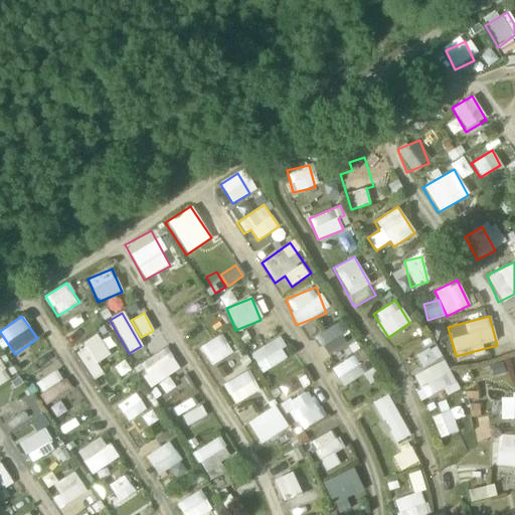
[(338,325),(316,335),(325,355),(347,345),(338,325)]
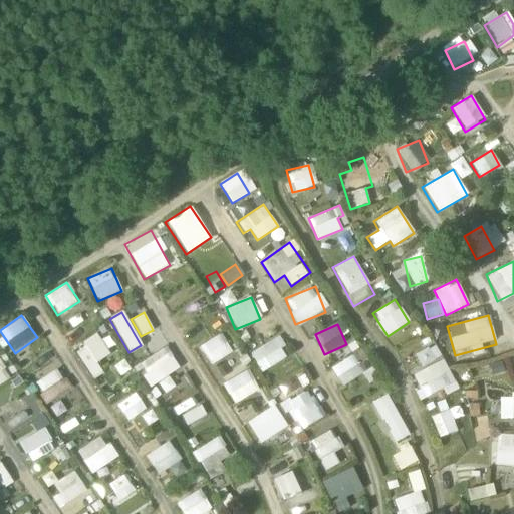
[(220,332),(199,346),(212,365),(233,352),(220,332)]
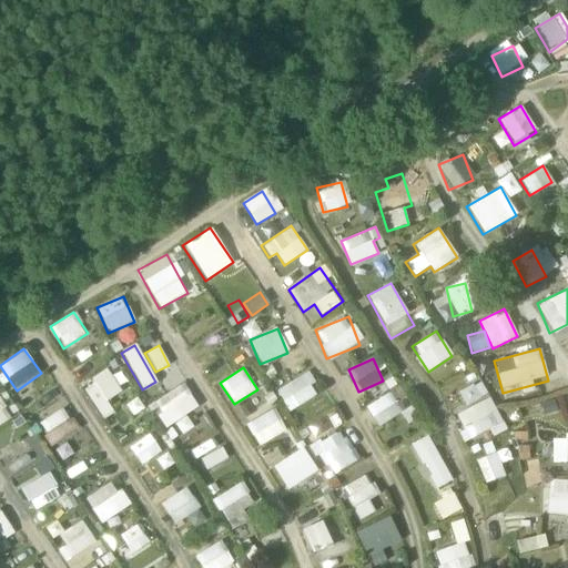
[(113,412),(105,401),(121,391),(107,369),(81,386),(102,419),(113,412)]
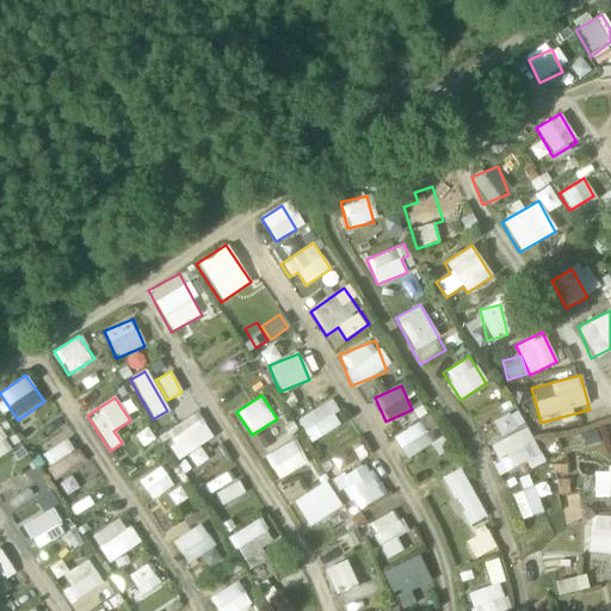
[(312,443),(341,424),(327,400),(296,420),(312,443)]
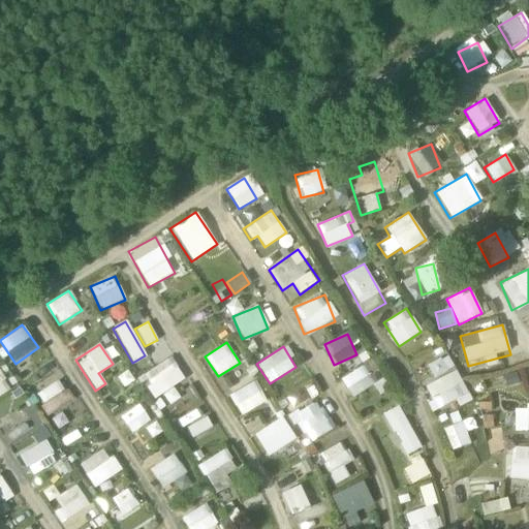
[(139,378),(155,398),(184,377),(168,356),(139,378)]
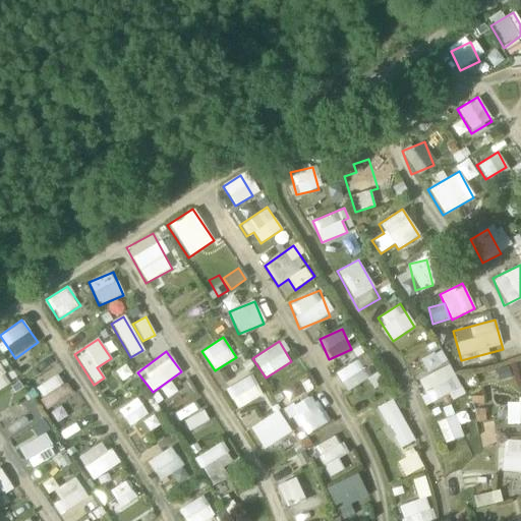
[(426,373),(440,367),(432,353),(419,359),(426,373)]
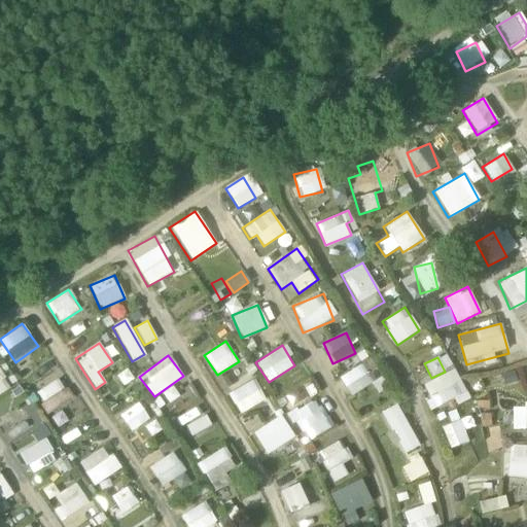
[(364,364),(341,375),(349,394),(373,385),(364,364)]
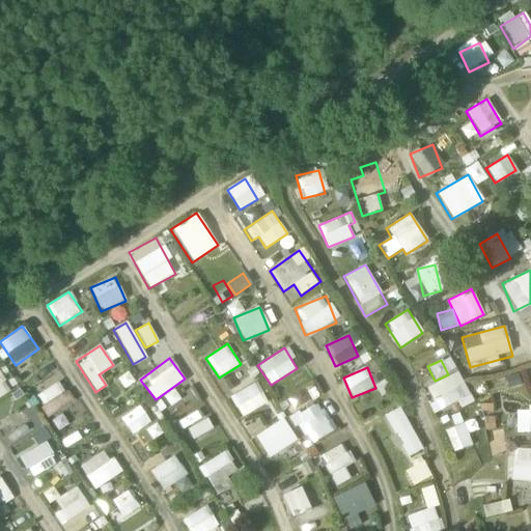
[(128,370),(116,379),(124,390),(135,382),(128,370)]
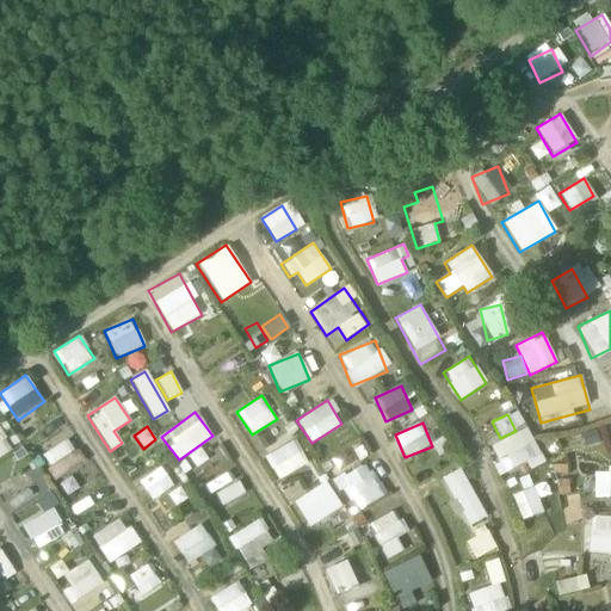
[(488,448),(501,474),(525,463),(529,470),(544,462),(526,427),(488,448)]
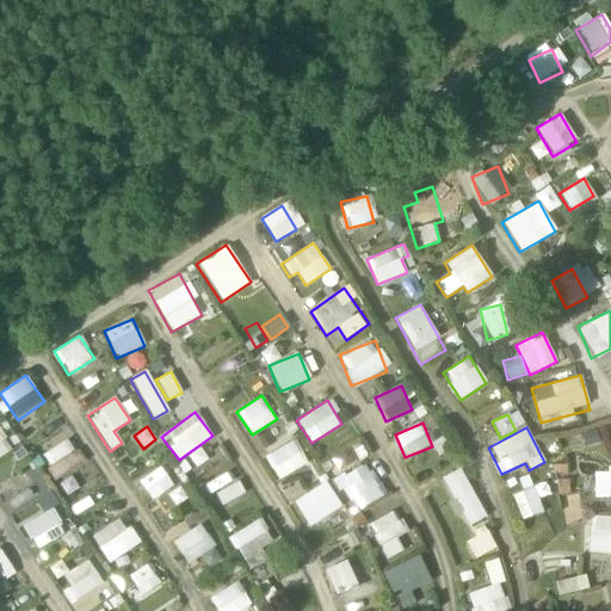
[(0,457),(12,450),(0,430),(0,457)]
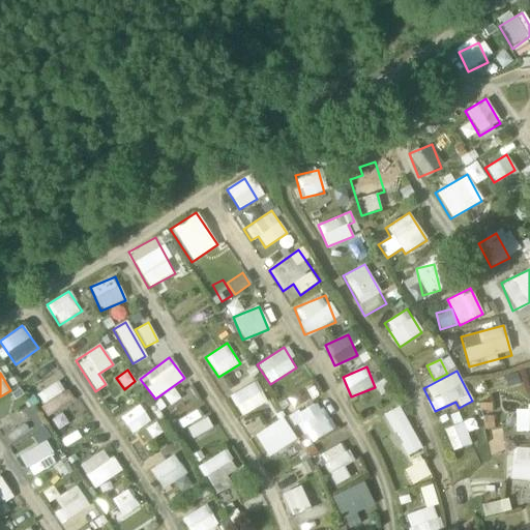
[(58,379),(35,395),(51,417),(74,401),(58,379)]
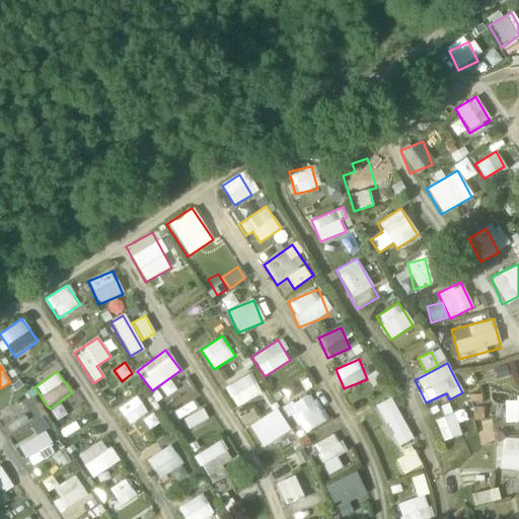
[(224,388),(237,409),(263,393),(249,372),(224,388)]
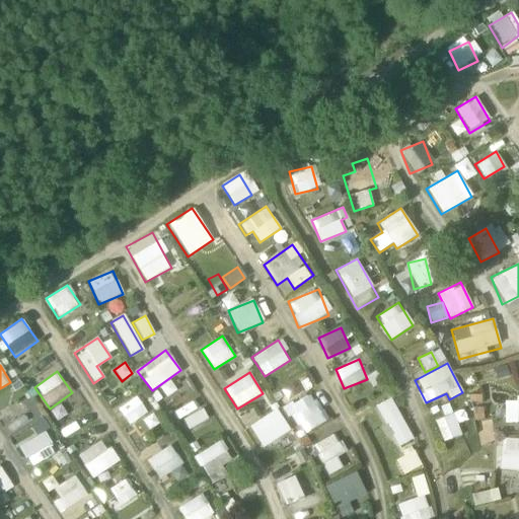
[(298,433),(325,423),(315,394),(287,404),(298,433)]
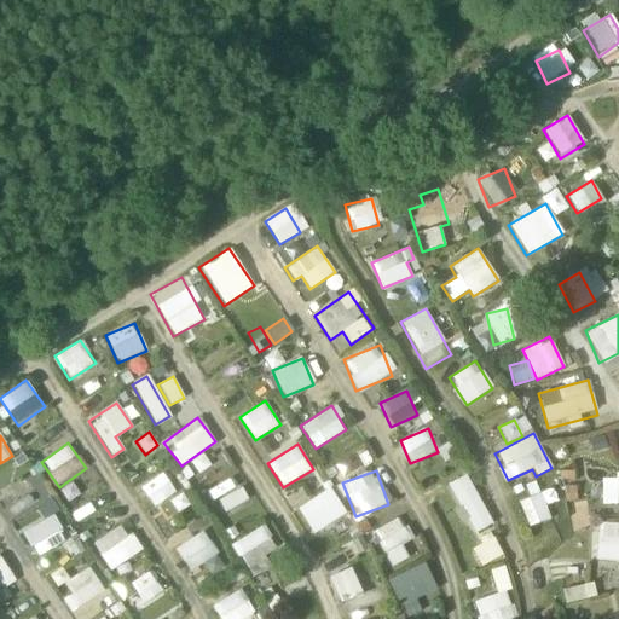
[(466,475),(447,485),(476,533),(495,522),(466,475)]
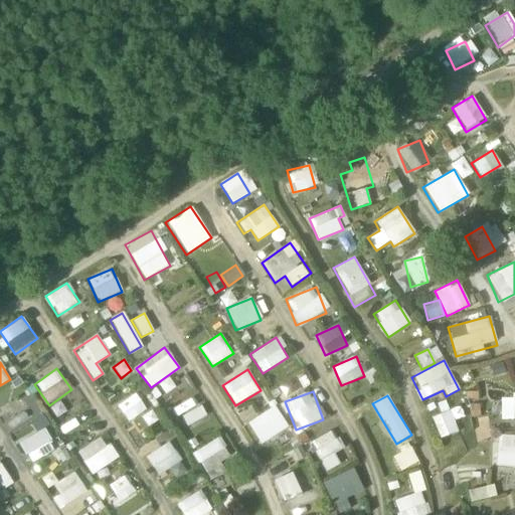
[(188,427),(207,413),(194,396),(175,410),(188,427)]
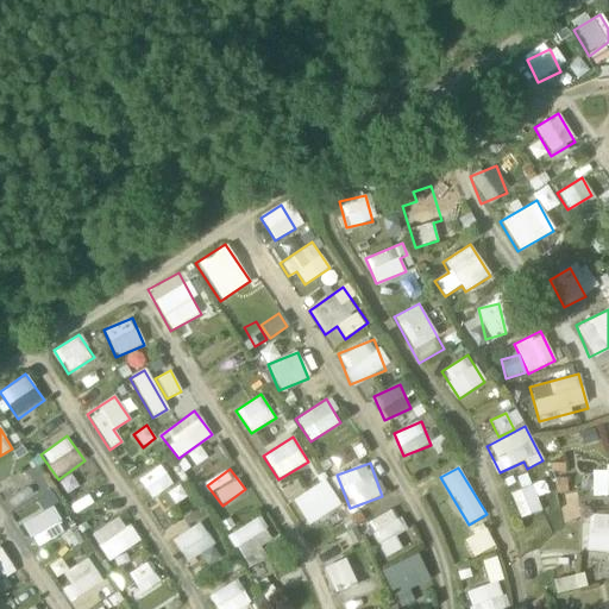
[(149,497),(169,484),(163,476),(143,489),(149,497)]
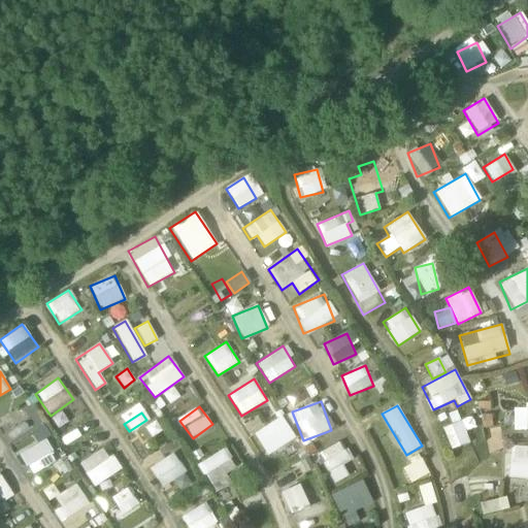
[(7,429),(12,438),(36,427),(31,417),(7,429)]
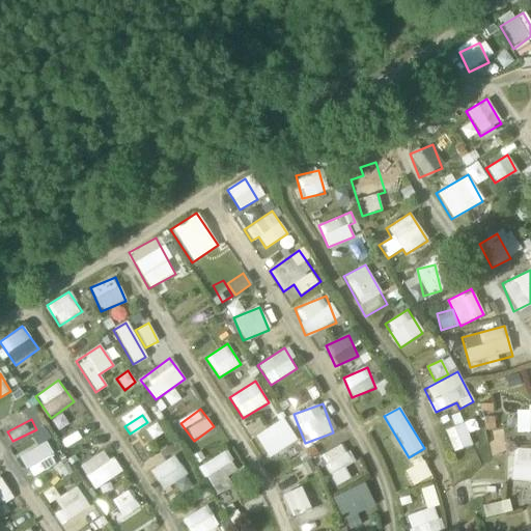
[(284,449),(288,458),(300,453),(286,420),(257,432),(267,456),(284,449)]
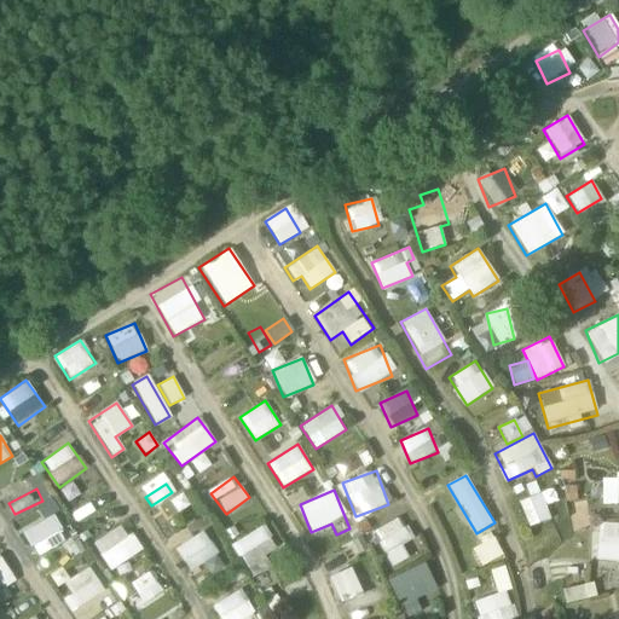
[(527,527),(550,520),(545,505),(557,502),(554,490),(519,499),(527,527)]
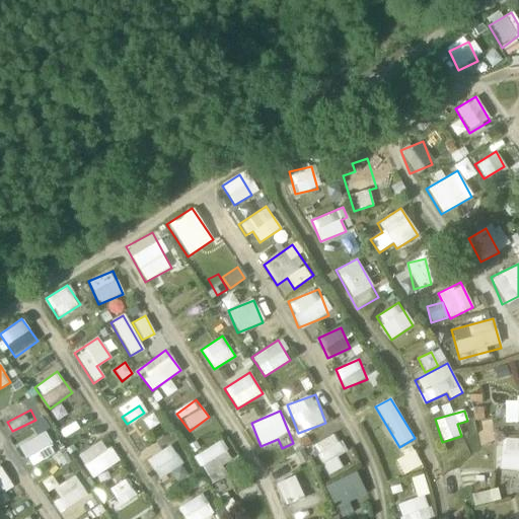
[(44,431),(19,445),(32,467),(57,453),(44,431)]
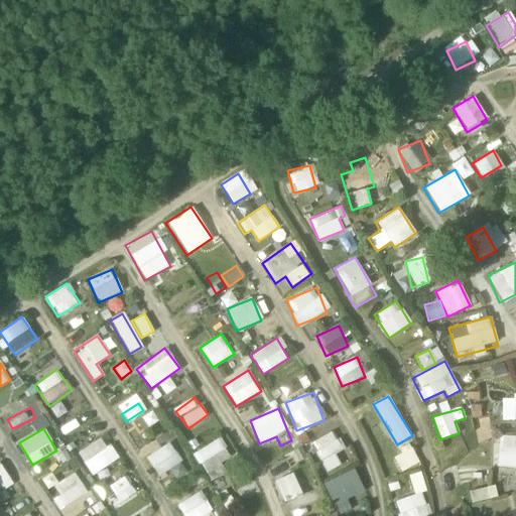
[(312,442),(329,472),(341,466),(335,454),(343,448),(334,430),(312,442)]
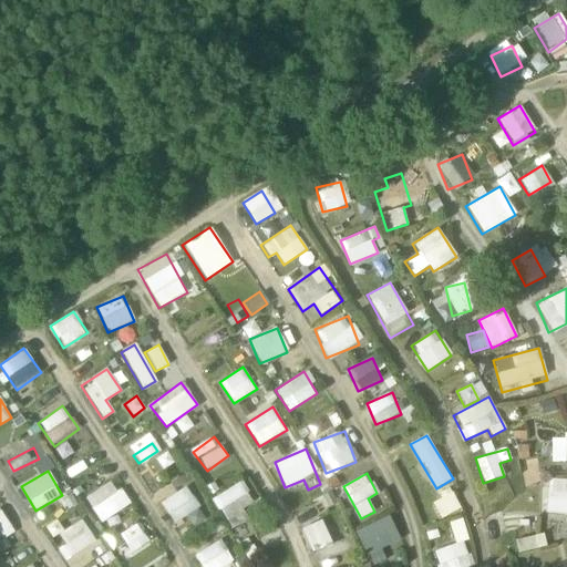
[(566,514),(566,478),(545,478),(544,514),(566,514)]
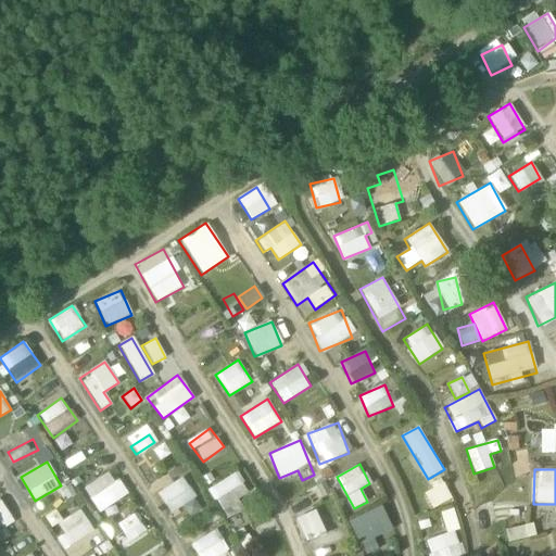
[(84,485),(97,512),(125,496),(111,470),(84,485)]
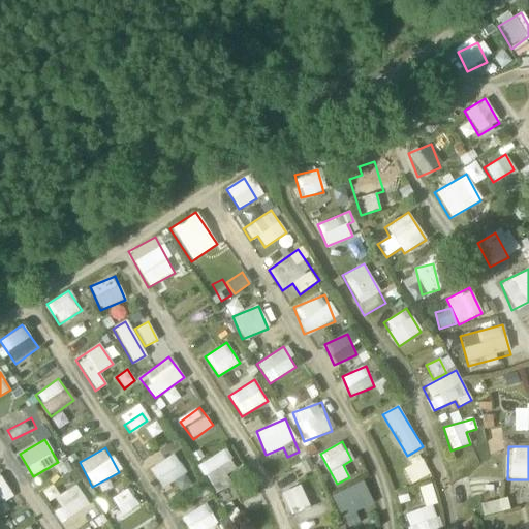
[(218,492),(228,484),(223,477),(238,467),(222,447),(197,466),(218,492)]
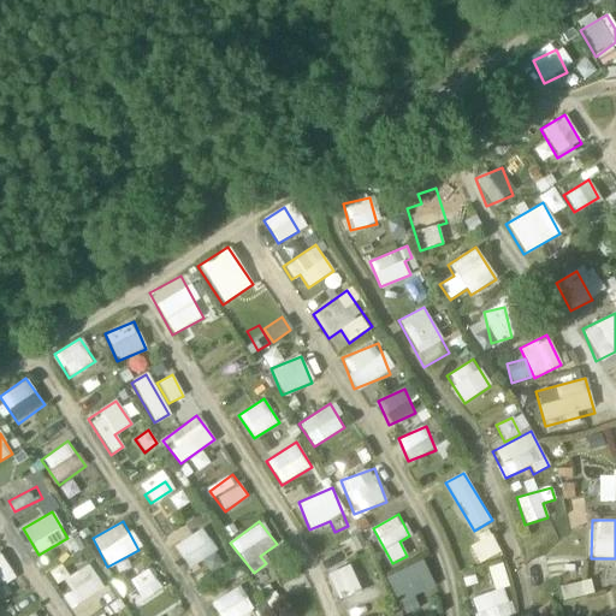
[(206,528),(175,543),(187,567),(218,552),(206,528)]
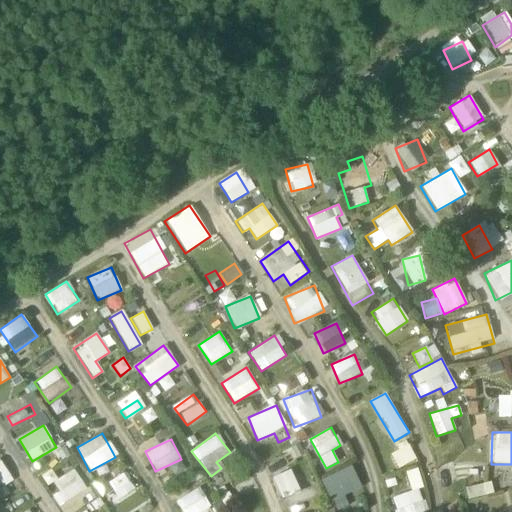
[(409,443),(390,451),(397,469),(417,461),(409,443)]
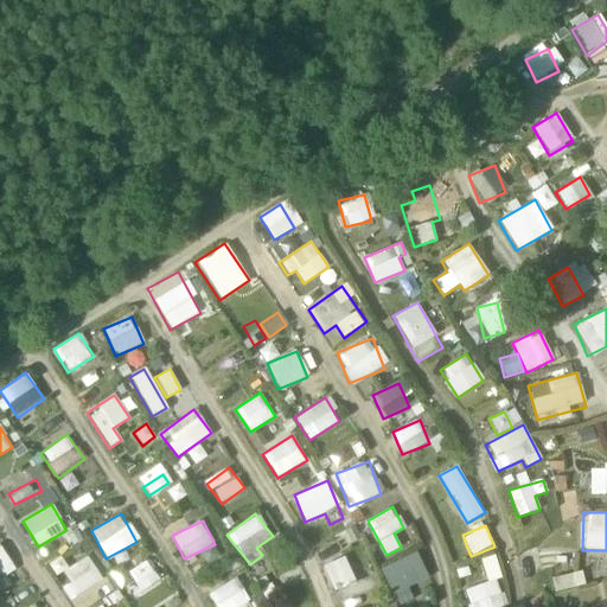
[(398,605),(414,598),(408,587),(428,577),(416,551),(381,568),(398,605)]
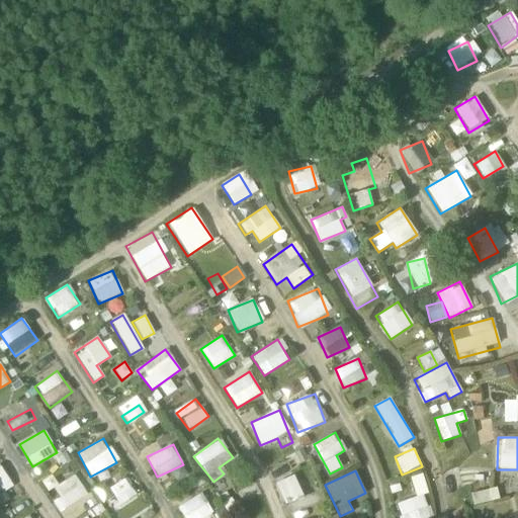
[(75,473),(55,487),(61,496),(54,501),(61,512),(88,494),(75,473)]
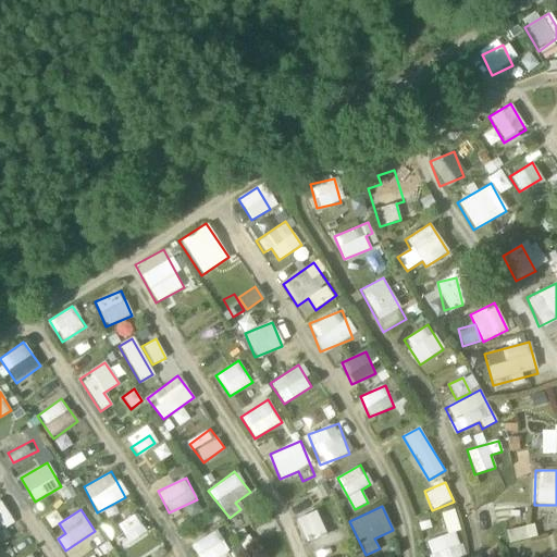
[(430,556),(466,556),(467,556),(454,509),(441,512),(447,534),(425,540),(430,556)]
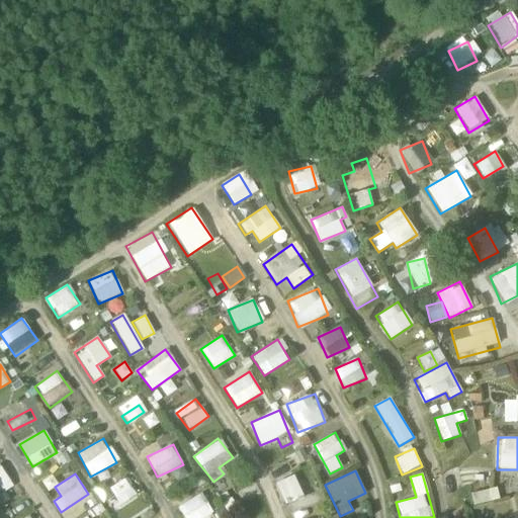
[(294,475),(275,482),(284,504),(304,496),(294,475)]
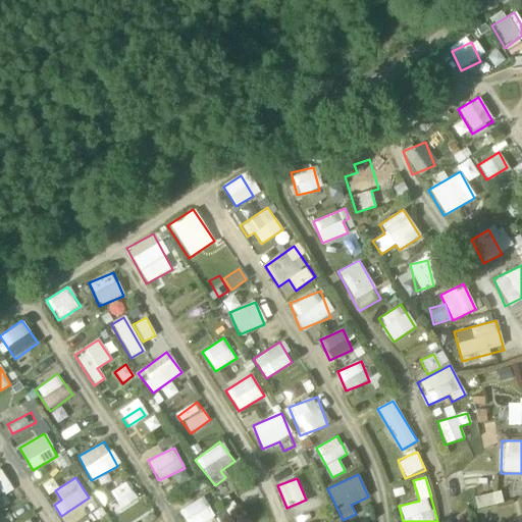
[(476,508),(503,502),(500,490),(474,497),(476,508)]
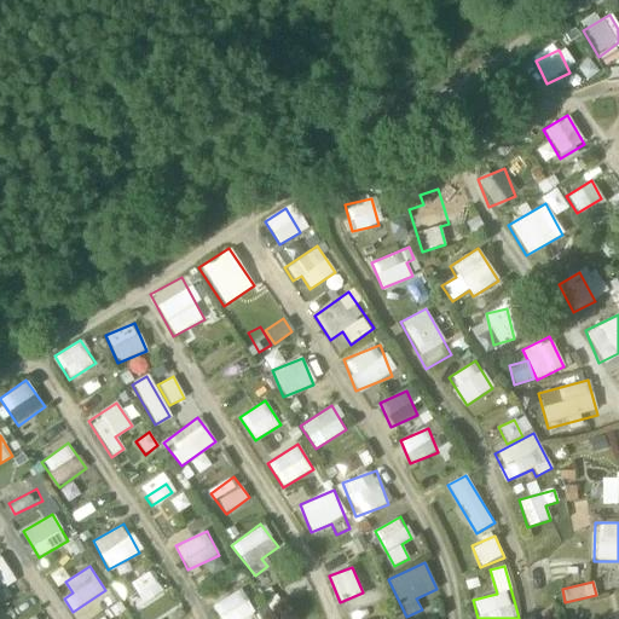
[(219,618),(243,618),(254,613),(241,588),(212,605),(219,618)]
